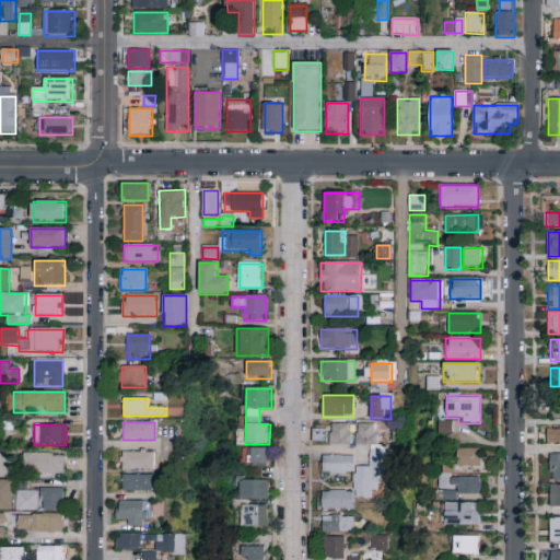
[(331,445),(331,424),(351,424),(351,445),(331,445)]
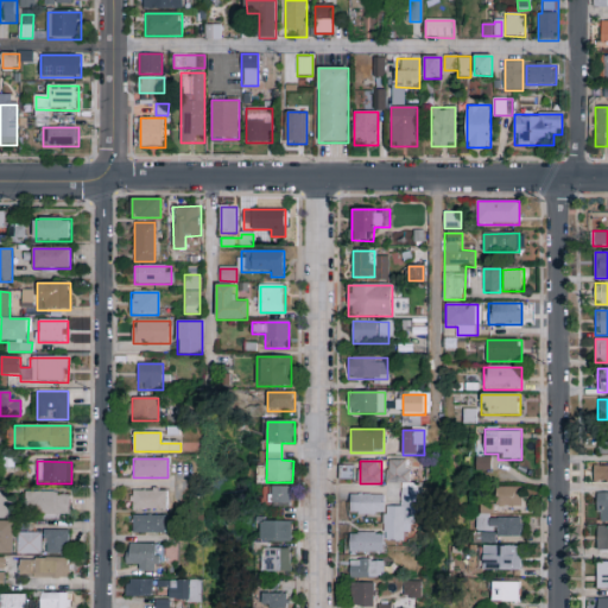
[(388,482),(388,461),(409,461),(409,482),(388,482)]
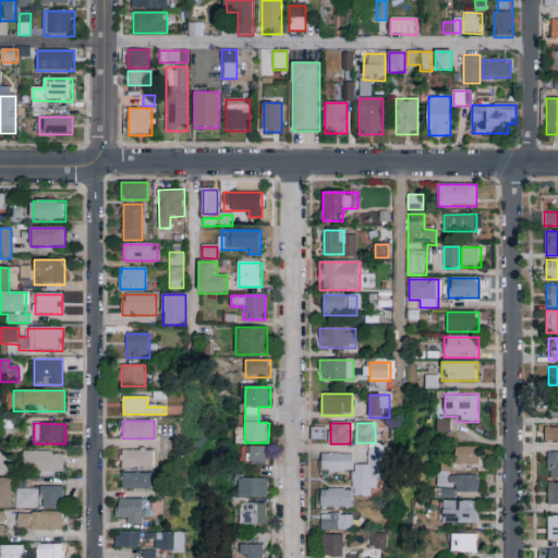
[(545,427),(557,427),(557,443),(545,443),(545,427)]
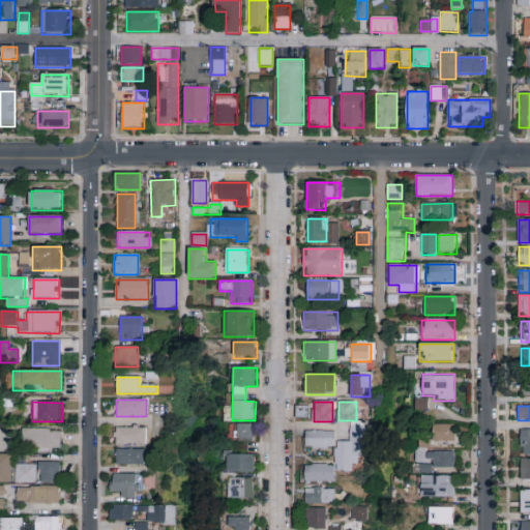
[(254,440),(238,440),(238,424),(254,424),(254,440)]
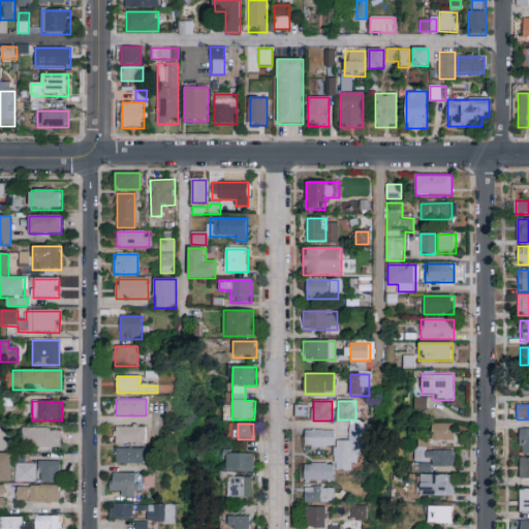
[(431,441),(431,424),(455,424),(455,441),(431,441)]
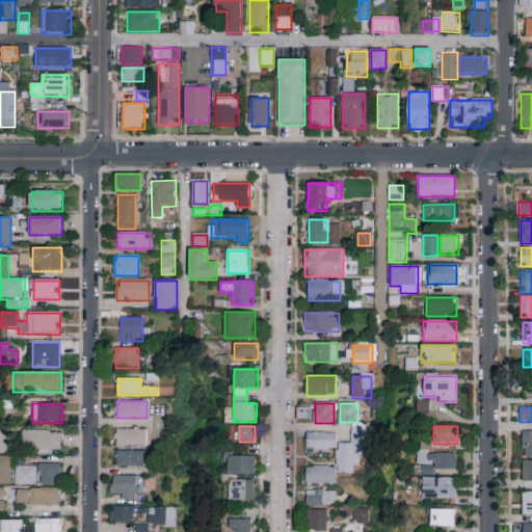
[(353,441),(353,427),(368,427),(368,441),(353,441)]
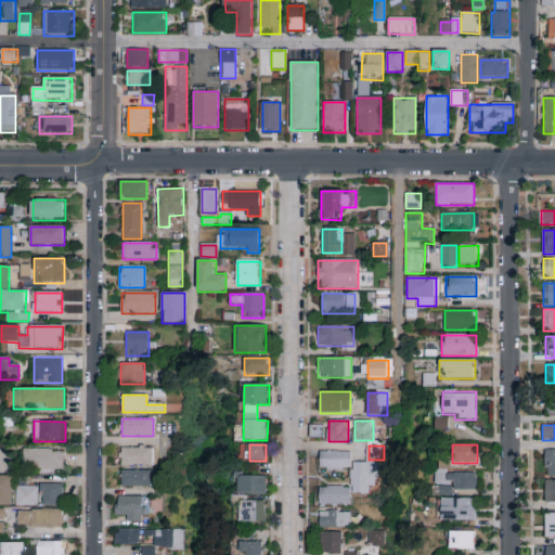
[(121,466),(121,448),(153,448),(153,466),(121,466)]
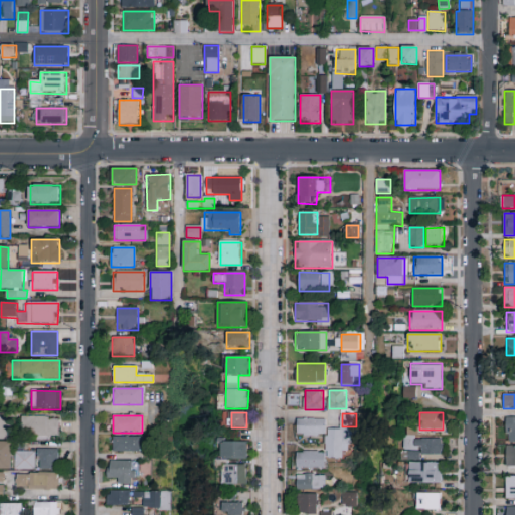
[(0,417),(9,417),(9,440),(0,440),(0,417)]
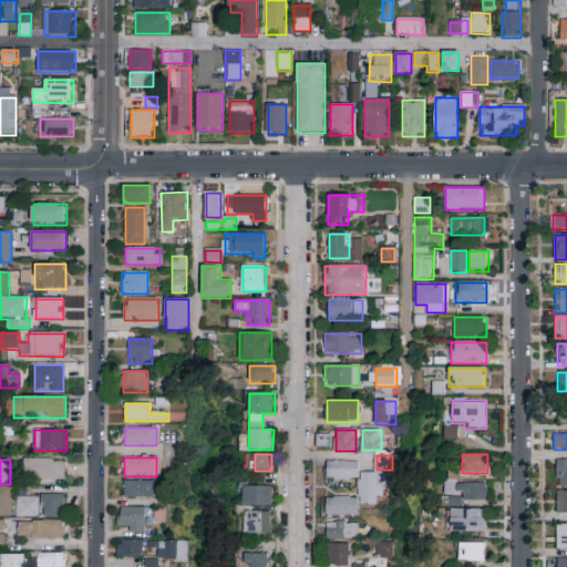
[(64,484),(26,484),(26,460),(64,460),(64,484)]
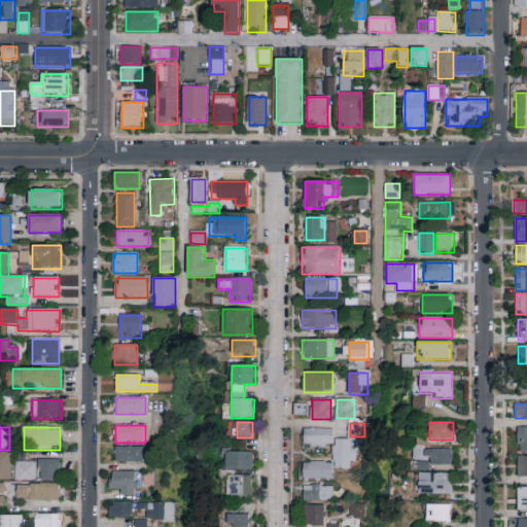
[(305,446),(305,429),(334,429),(334,446),(305,446)]
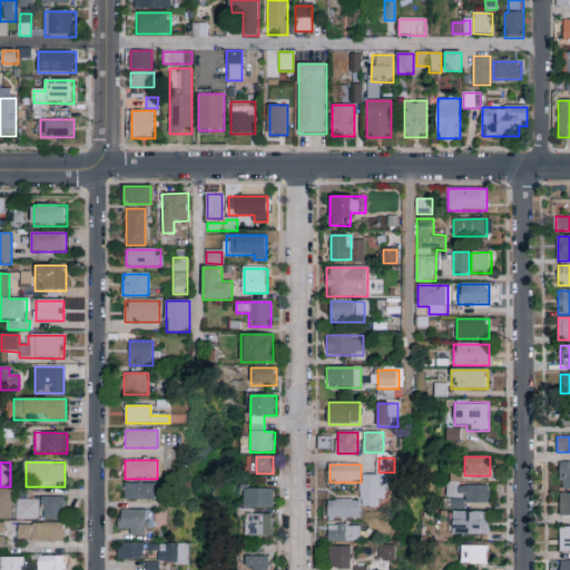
[(569,464),(569,490),(560,490),(560,464),(569,464)]
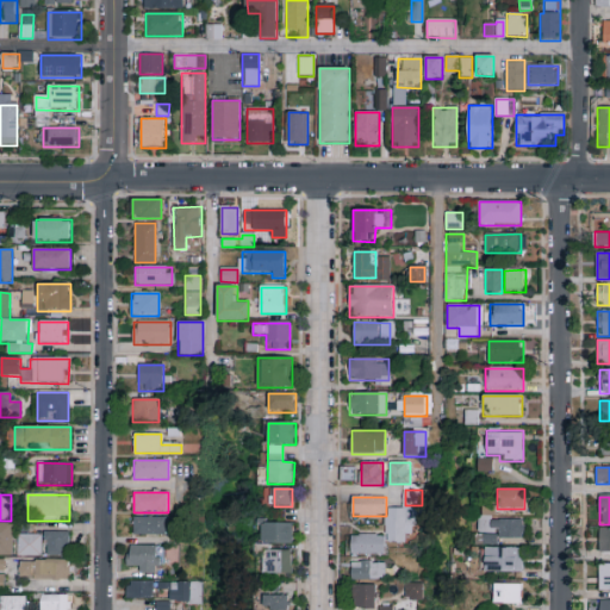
[(388,509),(406,509),(406,542),(388,542),(388,509)]
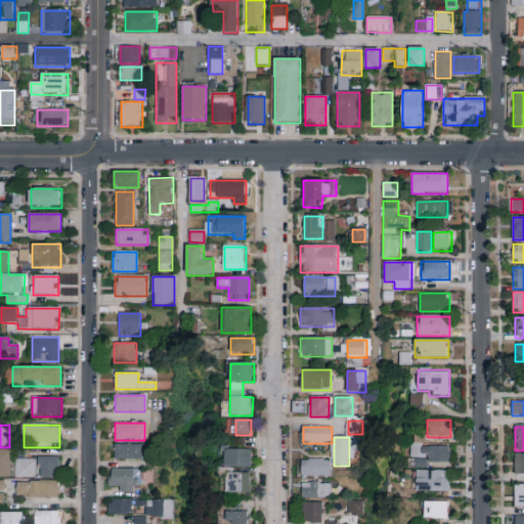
[(410,465),(410,441),(424,441),(424,447),(448,447),(448,465),(410,465)]
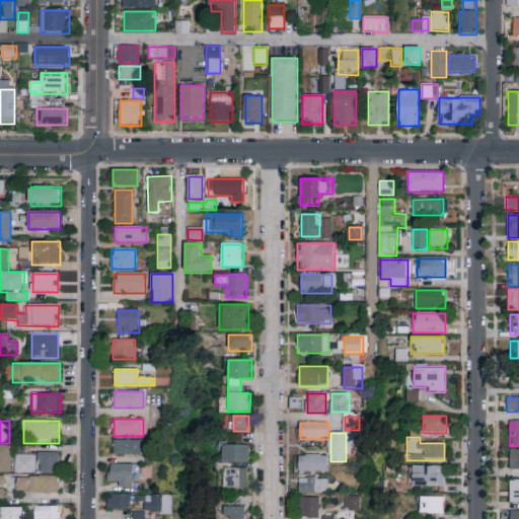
[(142,440),(142,455),(114,455),(114,440),(142,440)]
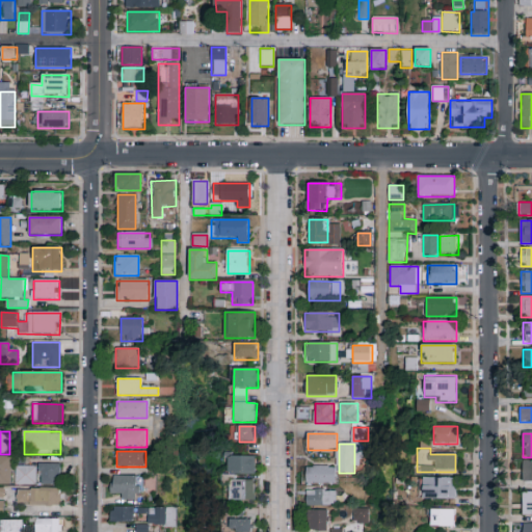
[(0,485),(0,456),(11,456),(11,485),(0,485)]
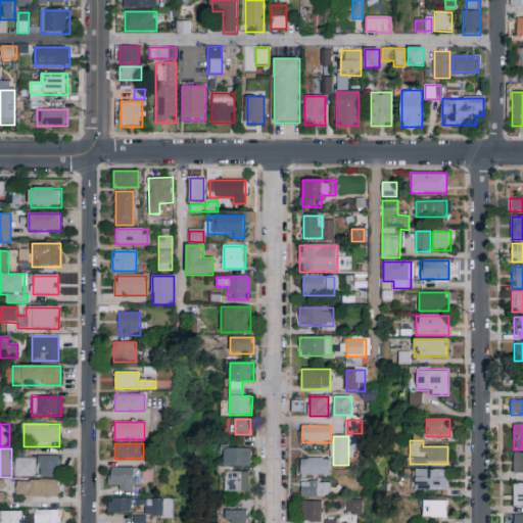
[(250,448),(250,467),(224,467),(224,448),(250,448)]
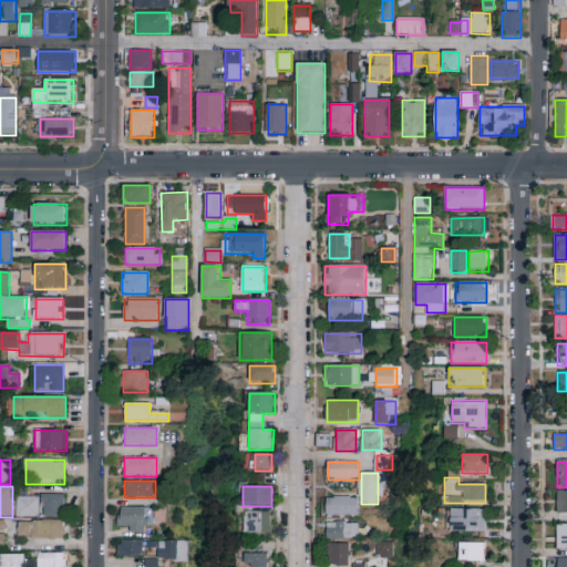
[(566,514),(557,514),(557,492),(566,492),(566,514)]
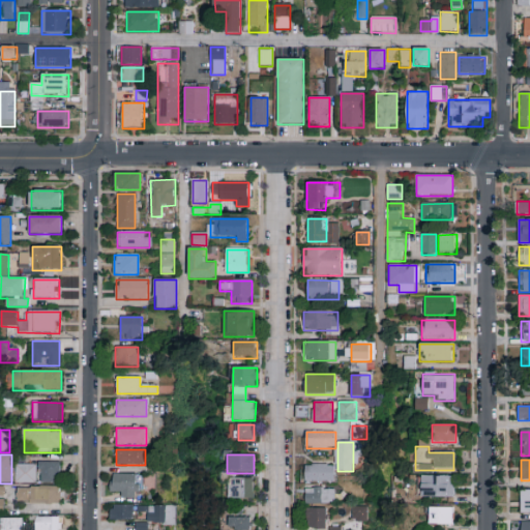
[(59,463),(59,482),(38,482),(38,463),(59,463)]
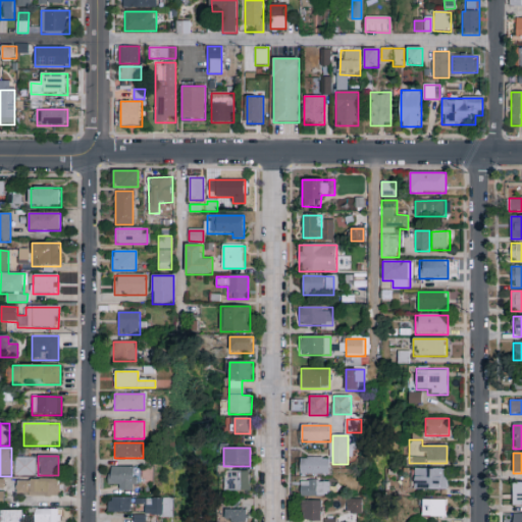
[(301,476),(301,457),(329,457),(329,476),(301,476)]
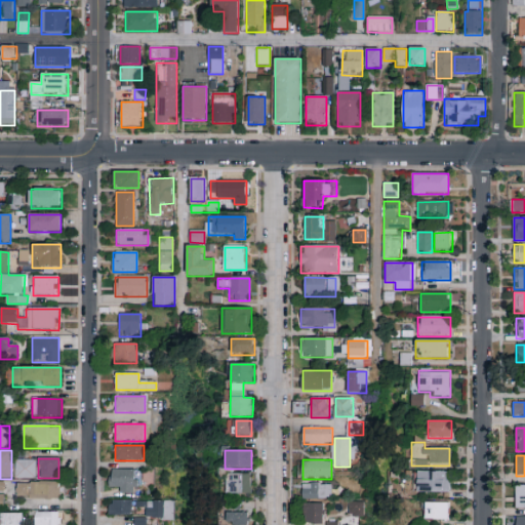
[(35,460),(35,479),(15,479),(15,460),(35,460)]
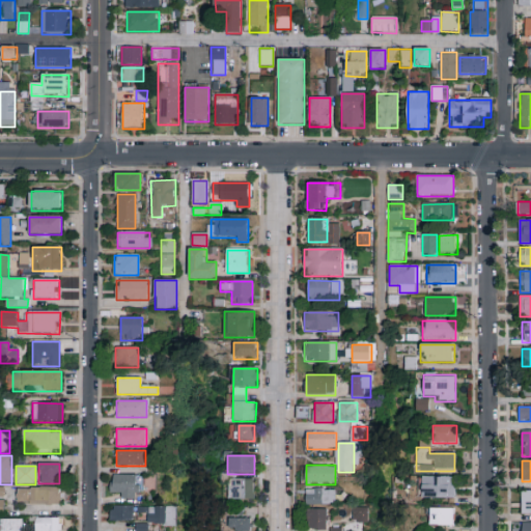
[(141,499),(112,498),(112,475),(141,476),(141,499)]
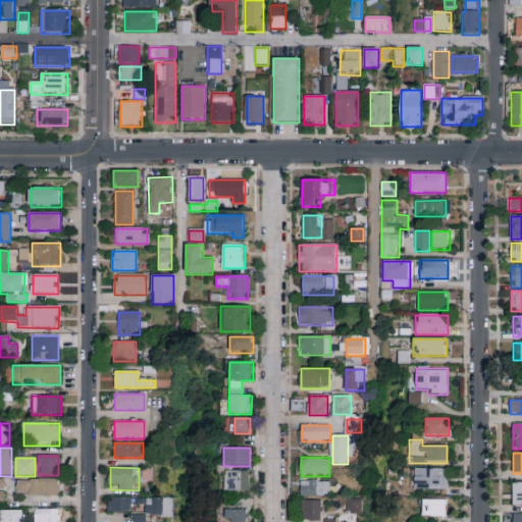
[(415,489),(415,470),(448,470),(448,489),(415,489)]
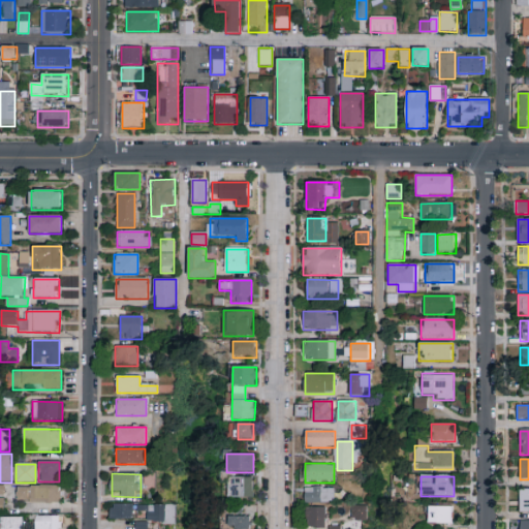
[(253,499),(228,499),(228,478),(253,478),(253,499)]
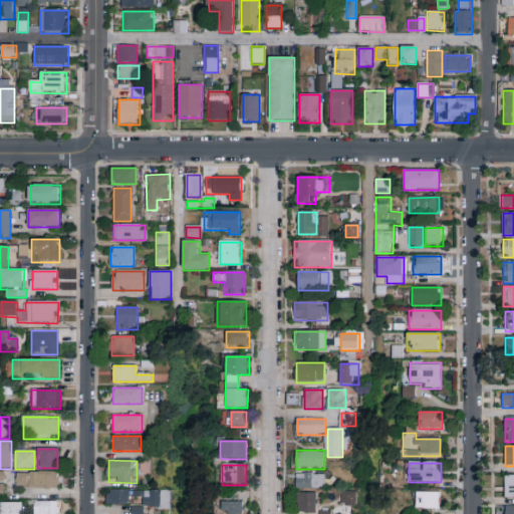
[(17,473),(57,473),(57,489),(17,489),(17,473)]
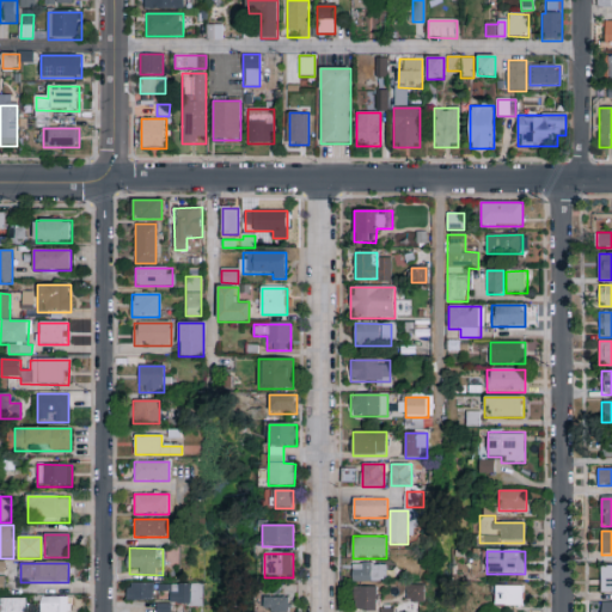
[(387,582),(353,582),(353,563),(387,563),(387,582)]
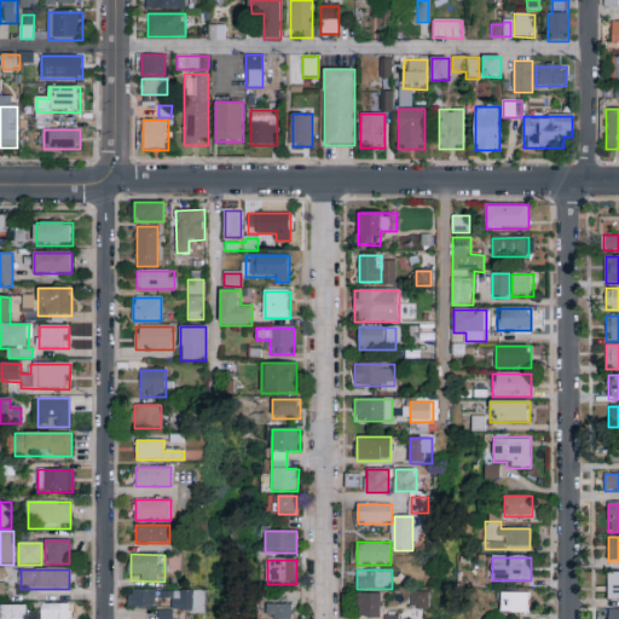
[(618,599),(608,599),(608,573),(618,573),(618,599)]
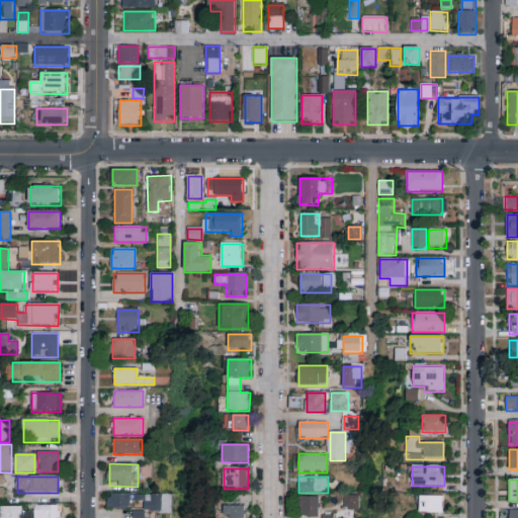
[(107,509),(107,494),(130,494),(130,509),(107,509)]
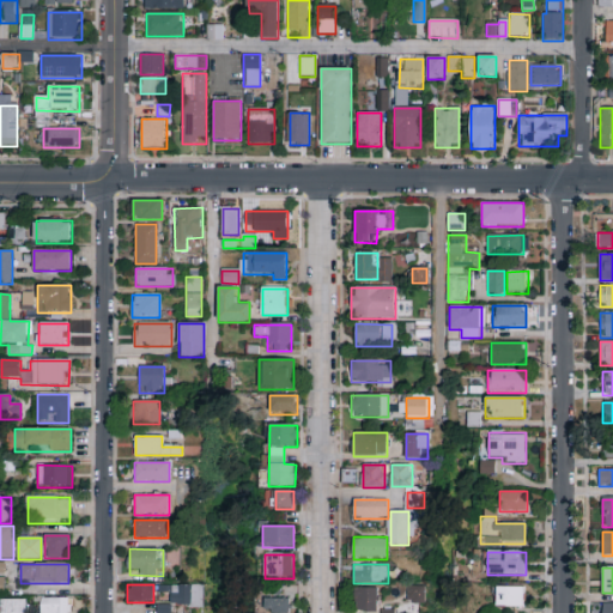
[(170,606),(201,606),(201,584),(170,584),(170,606)]
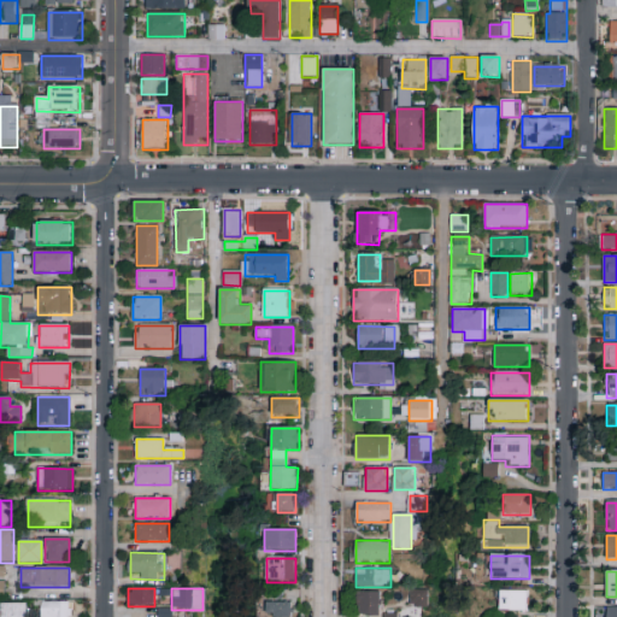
[(499,612),(499,592),(527,592),(527,612),(499,612)]
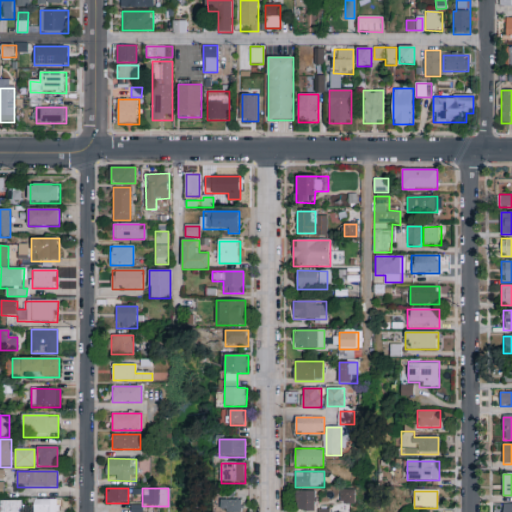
[(316,492),(316,511),(296,511),(296,492),(316,492)]
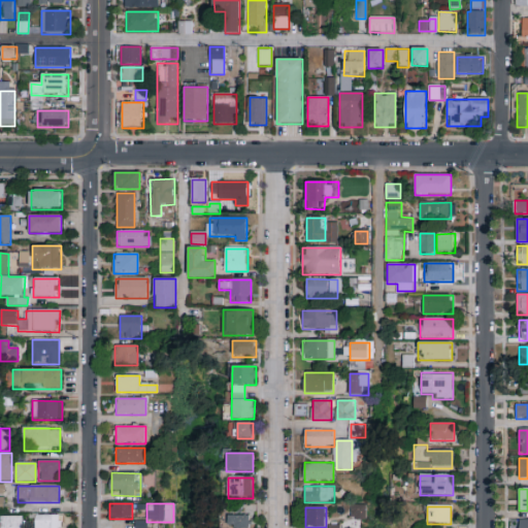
[(365,507),(365,520),(354,520),(354,507),(365,507)]
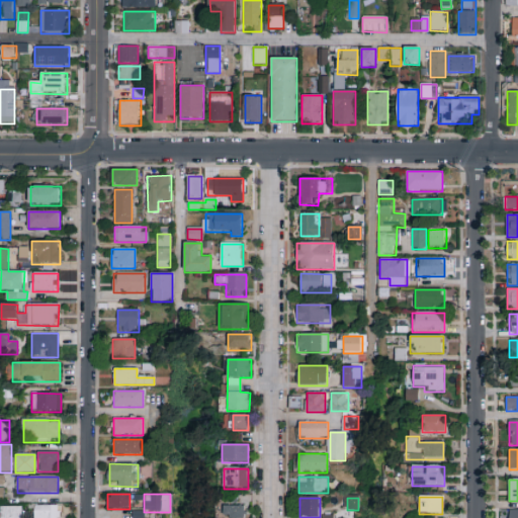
[(244,517),(224,517),(224,499),(244,499),(244,517)]
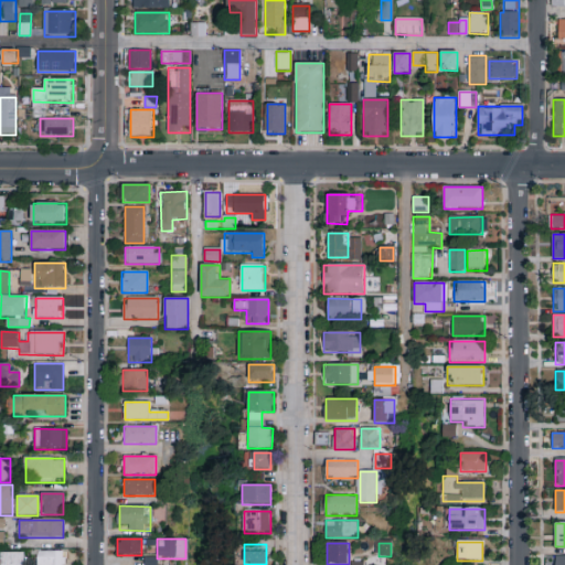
[(39,564),(39,552),(65,552),(65,564),(39,564)]
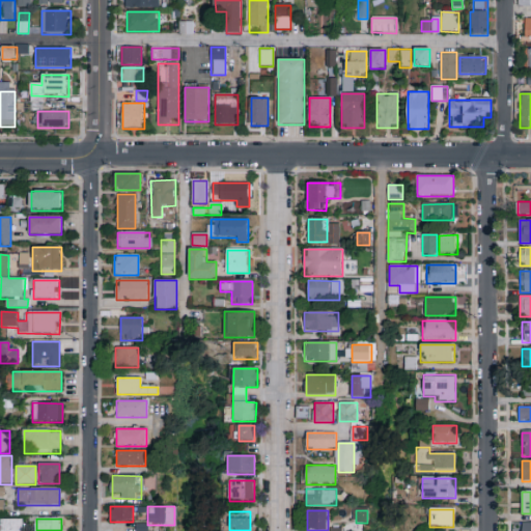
[(24,520),(24,530),(3,530),(3,520),(24,520)]
